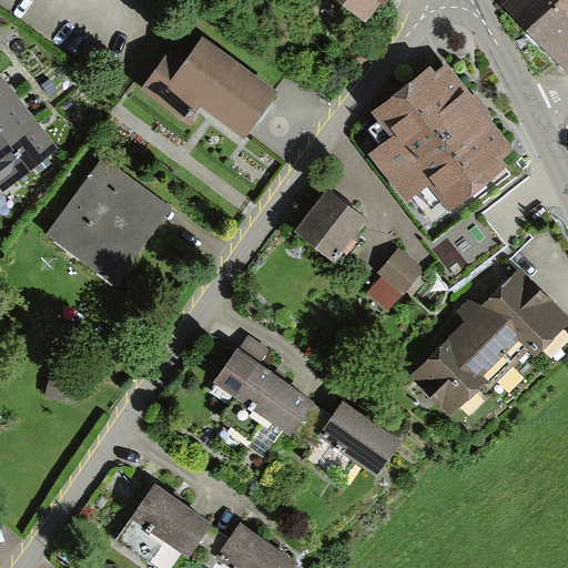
[(345,0),(364,14),(374,0),(383,0),(384,1),(385,0),(345,0)]
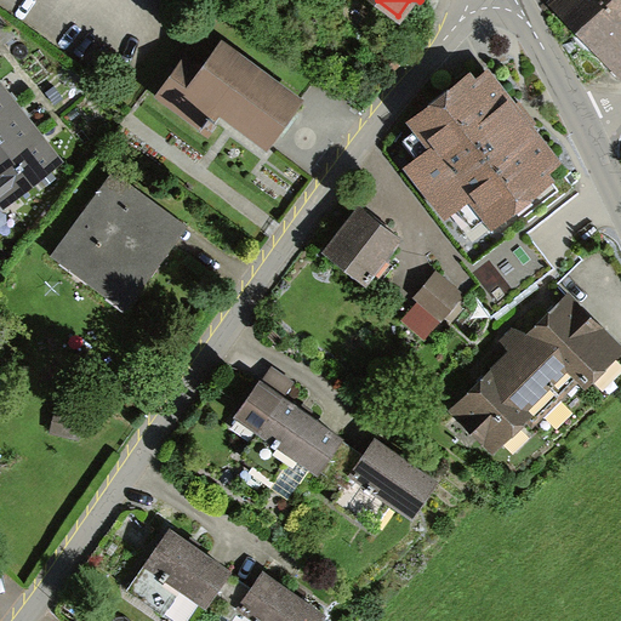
[(580,26),(607,0),(565,0),(562,5),(580,26)]
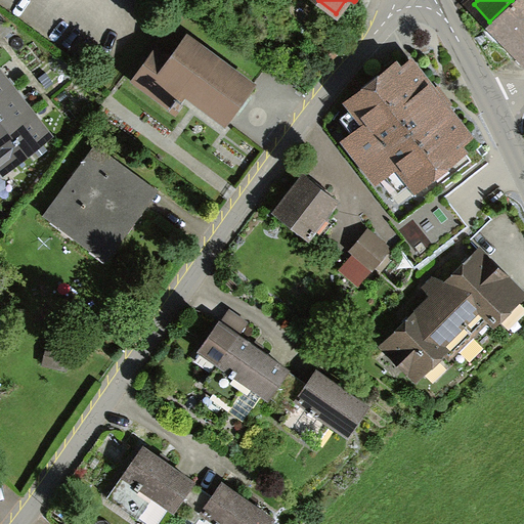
[(523,0),(512,0),(489,22),(523,57),(523,0)]
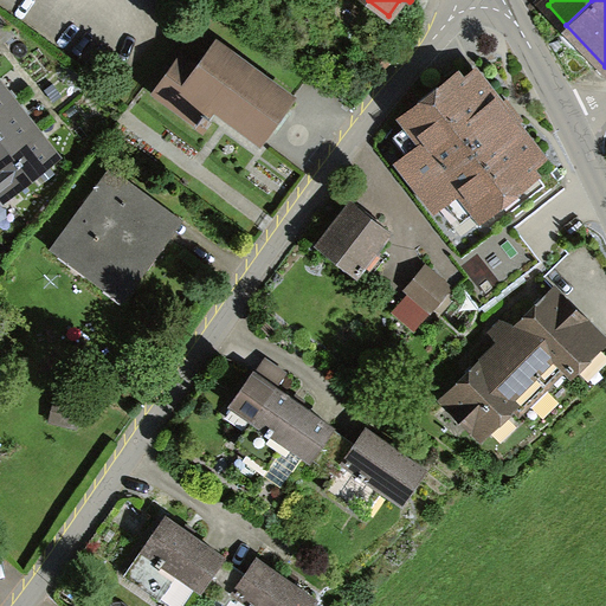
[(181,56),(154,92),(202,128),(210,117),(208,116),(216,108),(262,141),(294,98),(216,42),(197,68),(181,56)]
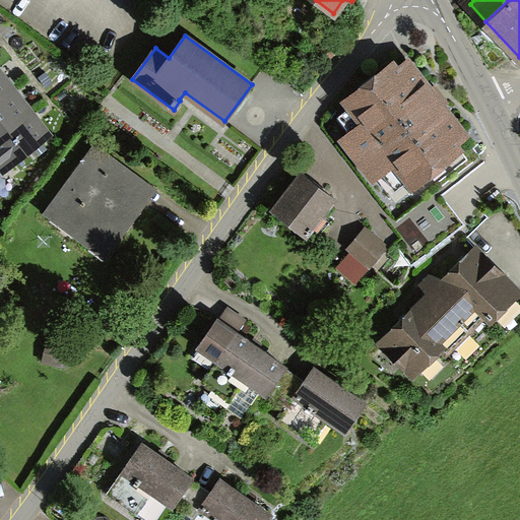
[(337,50),(330,43),(321,53),(328,59),(337,50)]
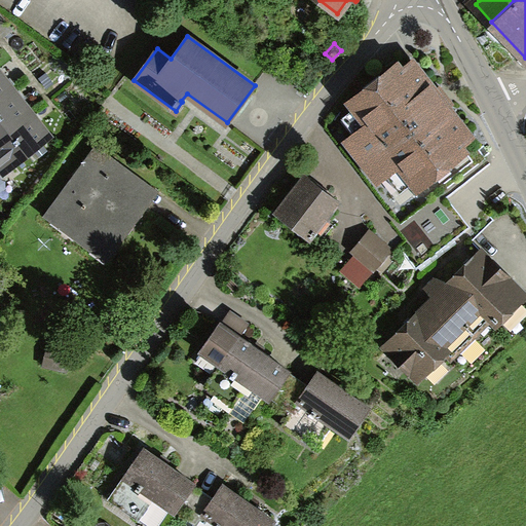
[(398,66),(352,102),(370,124),(349,141),(377,178),(399,161),(417,185),(463,150),(460,146),(471,138),(421,74),(412,62),(401,70),(398,66)]
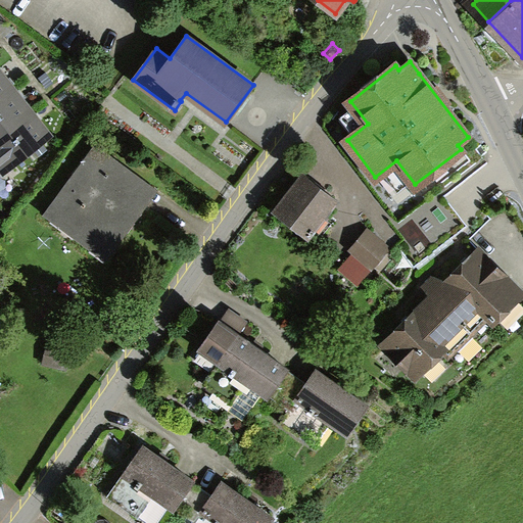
[(0,99),(12,90),(0,74),(0,99)]
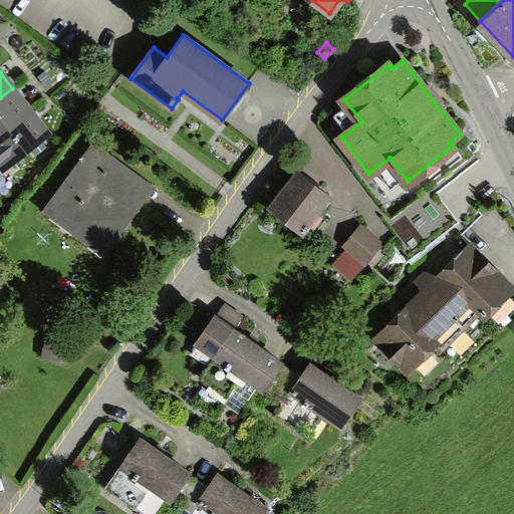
[(0,135),(30,111),(12,88),(0,97),(0,135)]
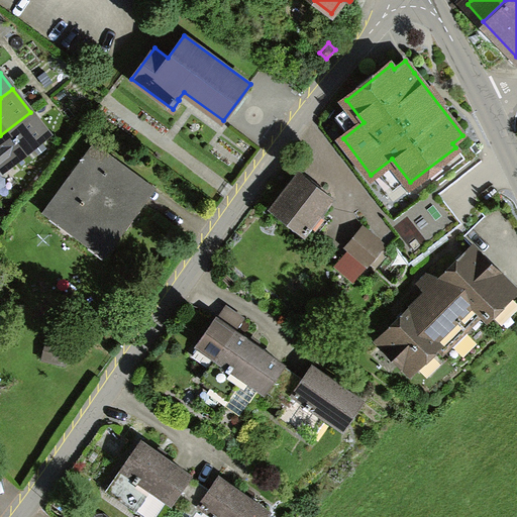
[(0,173),(48,134),(30,112),(0,135),(0,173)]
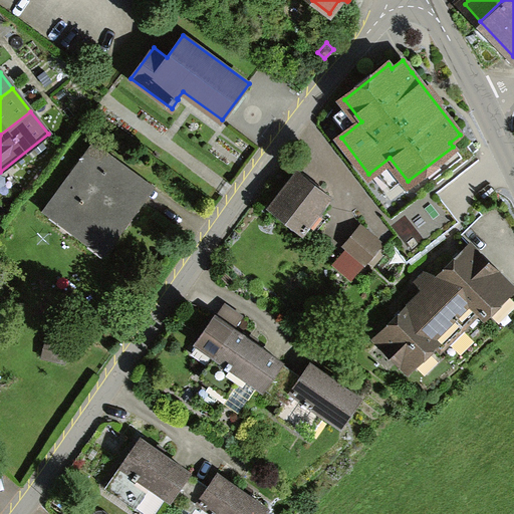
[(94,142),(42,210),(104,256),(156,187),(94,142)]
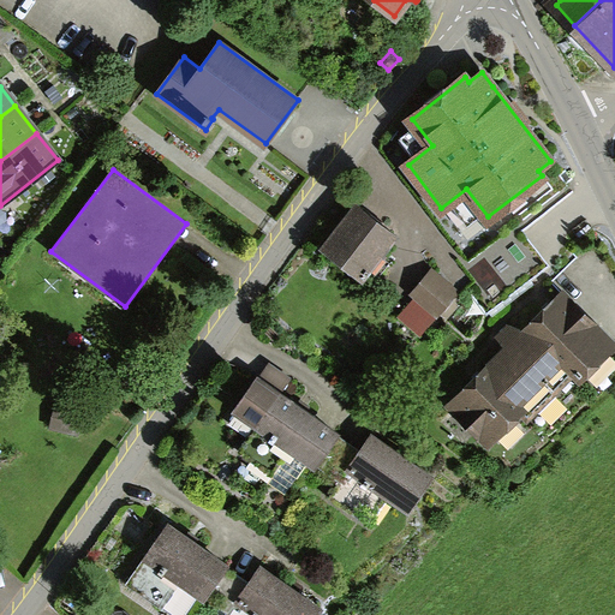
[(392,237),(357,209),(327,246),(362,274),(392,237)]
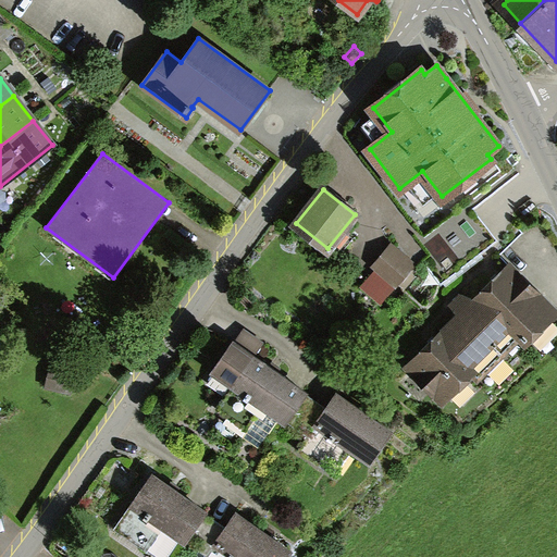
[(454,252),(489,255),(491,223),(455,221),(454,252)]
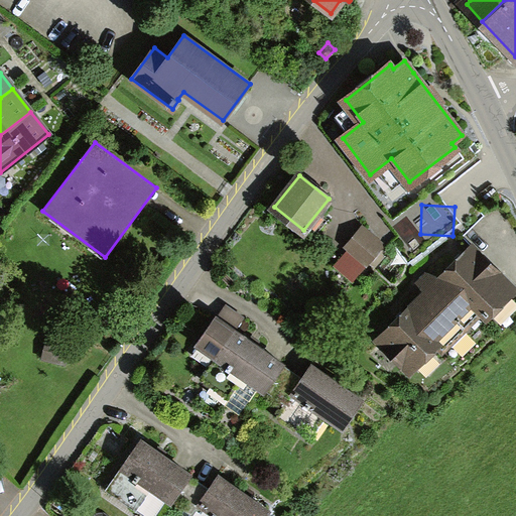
[(383,247),(365,230),(349,248),(368,265),(383,247)]
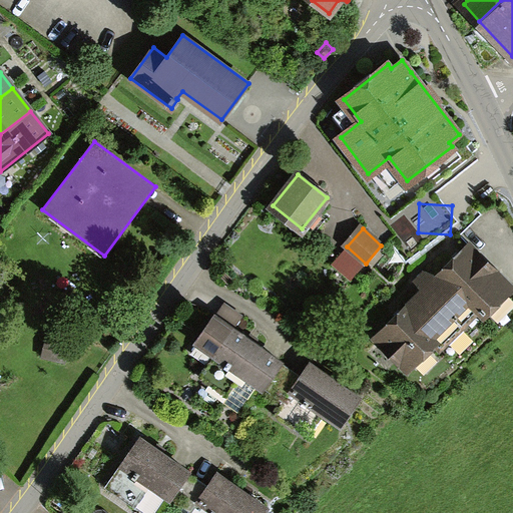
[(512,287),(470,244),(441,273),(447,278),(422,303),(417,298),(376,338),(408,370),(435,343),(440,349),(479,310),(484,316),(512,287)]
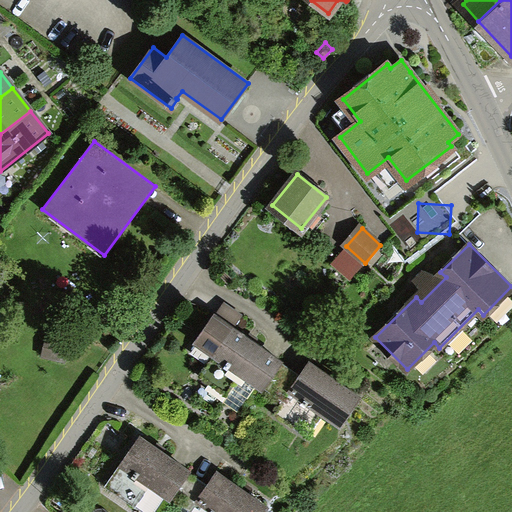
[(281,361),(214,315),(192,348),(209,360),(198,375),(227,395),(242,373),(263,387),(281,361)]
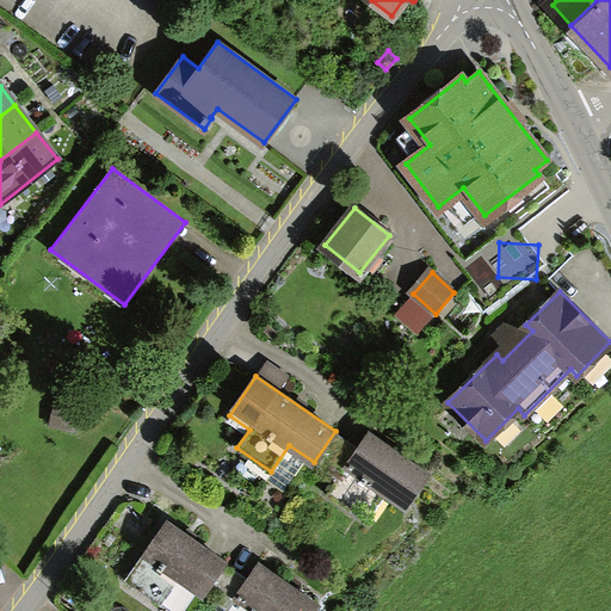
[(81,411),(57,405),(53,423),(76,430),(81,411)]
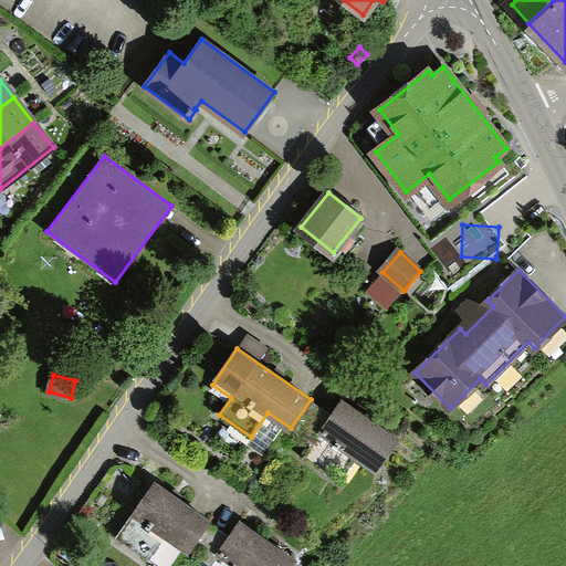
[(333,415),(311,399),(291,428),(313,443),(302,458),(339,483),(358,457),(376,470),(397,440),(342,401),(333,415)]
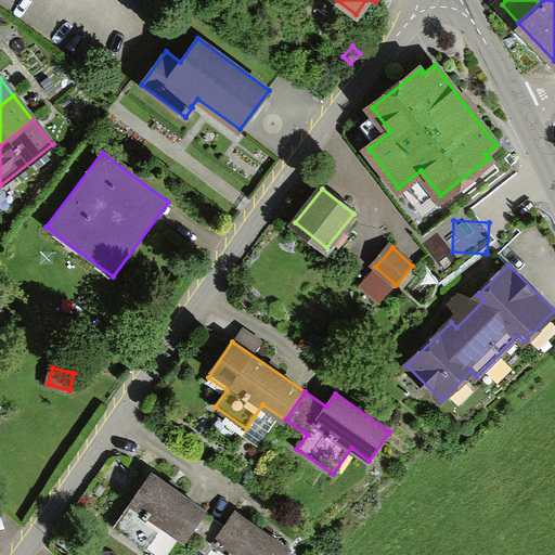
[(205,510),(151,474),(115,526),(146,547),(163,524),(184,539),(205,510)]
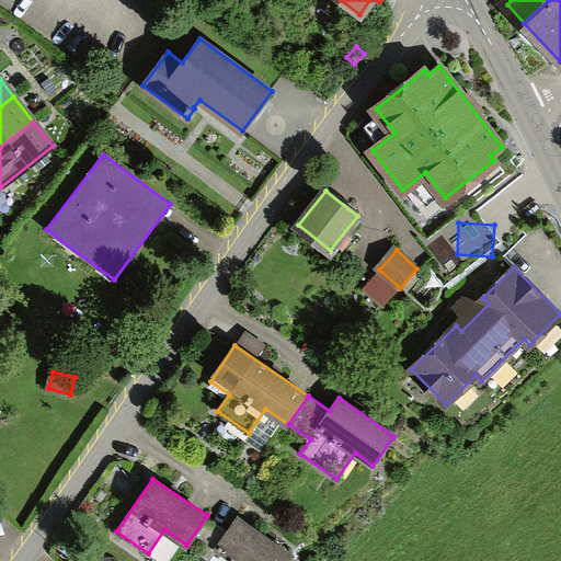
[(228,530),(207,515),(186,545),(208,560),(206,560),(287,560),(293,554),(238,517),(228,530)]
